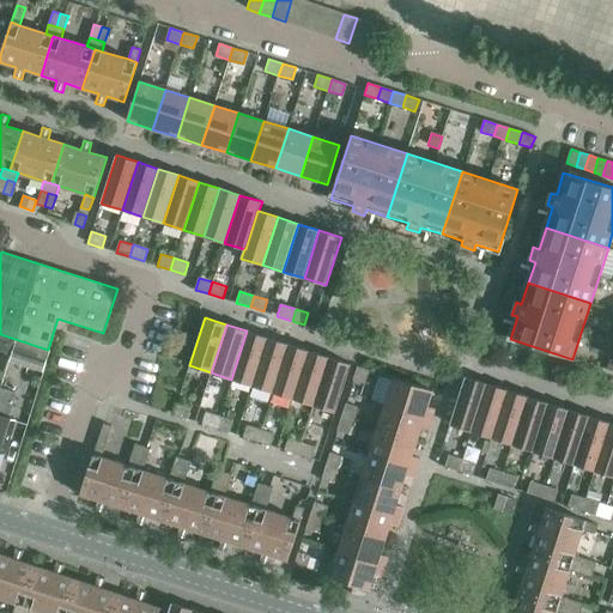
[(231,380),(253,386),(267,338),(247,331),(231,380)]
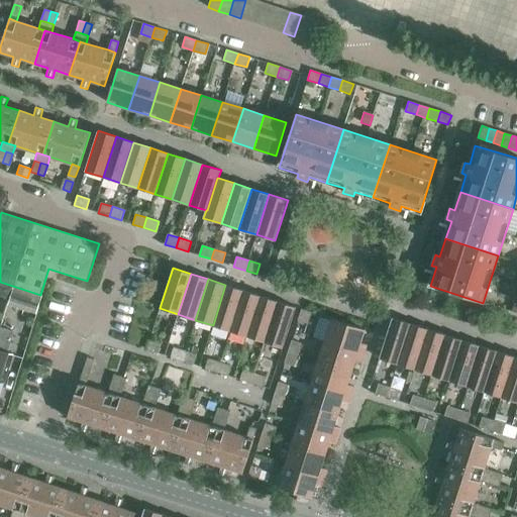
[(0,294),(8,296),(11,287),(0,283),(0,294)]
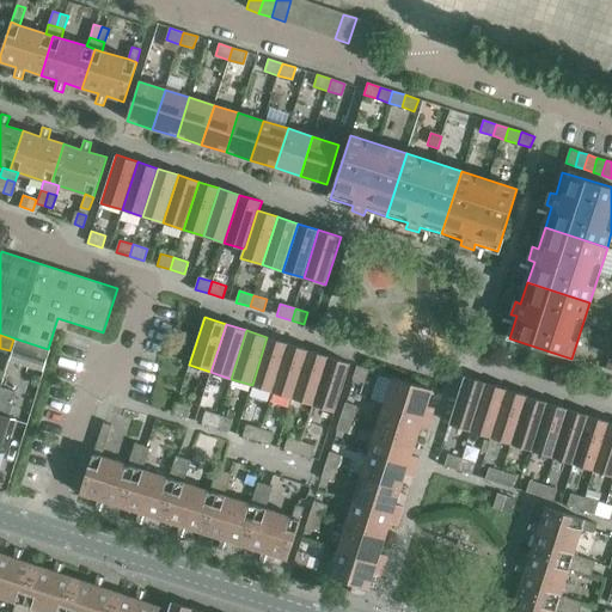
[(252,385),(273,392),(288,344),(267,337),(252,385)]
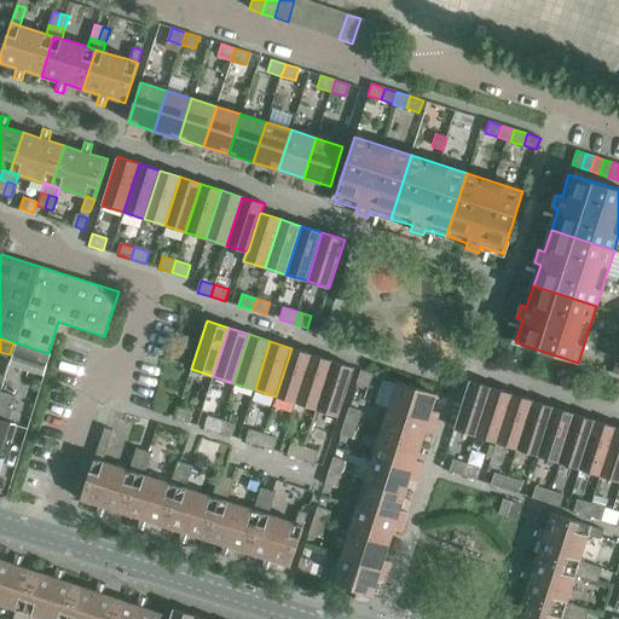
[(16,345),(10,365),(42,376),(48,354),(16,345)]
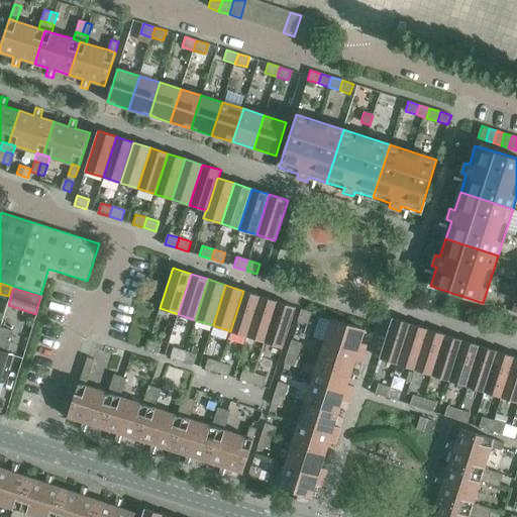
[(230,331),(247,336),(261,296),(243,291),(230,331)]
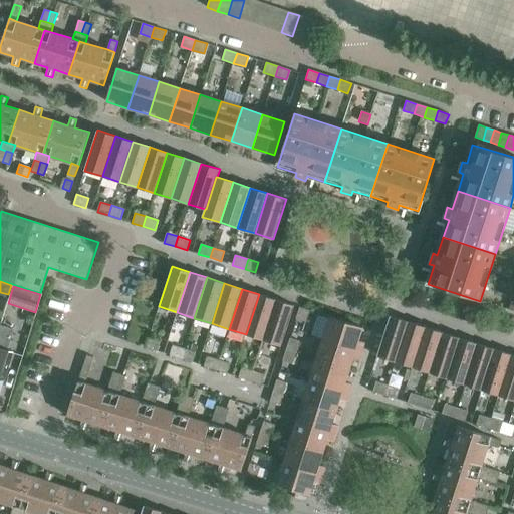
[(246,334),(264,340),(277,300),(259,294),(246,334)]
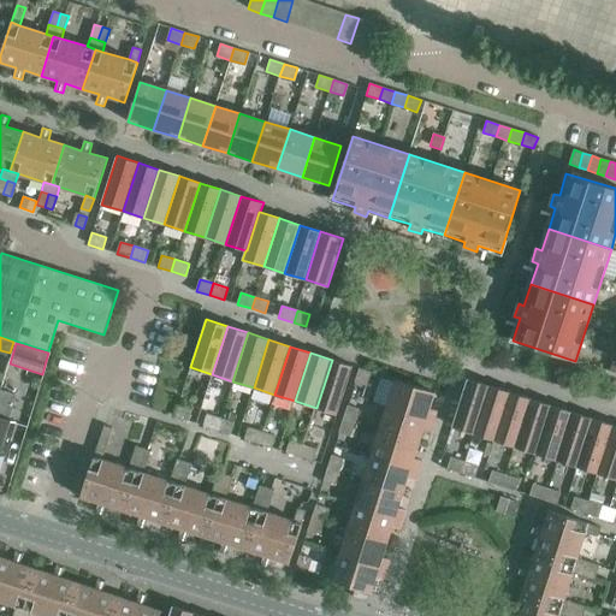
[(332,360),(317,408),(337,415),(353,366),(332,360)]
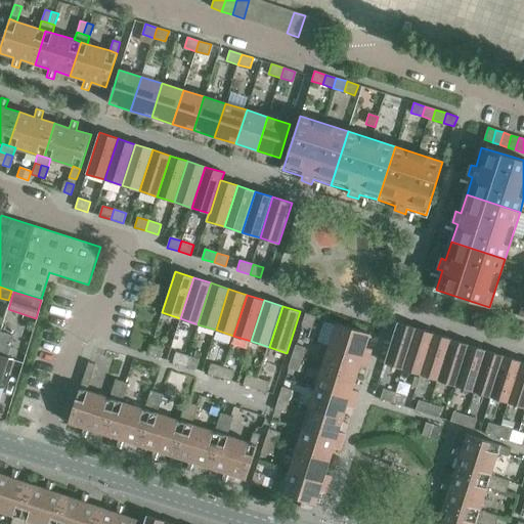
[(302,325),(312,329),(315,316),(305,313),(302,325)]
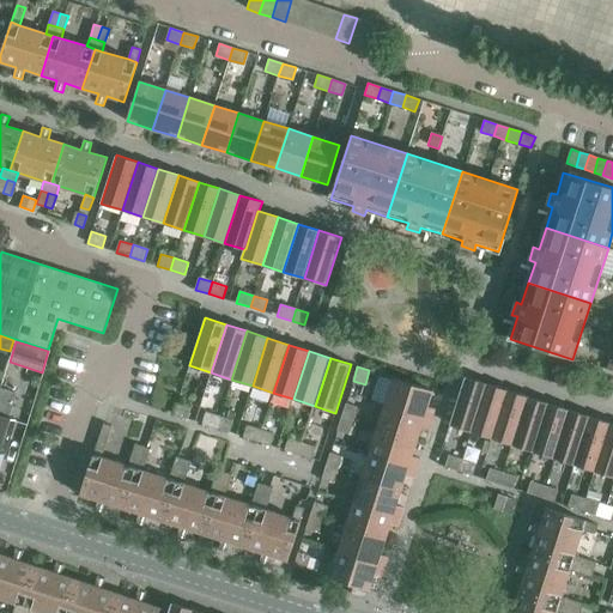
[(449,425),(471,431),(486,383),(465,376),(449,425)]
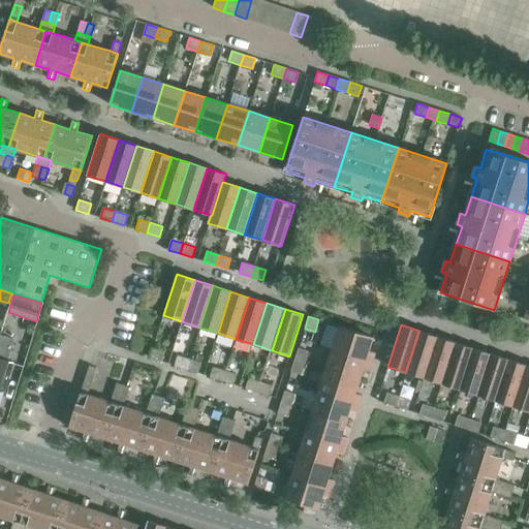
[(339,327),(332,348),(373,362),(376,353),(369,351),(373,337),(339,327)]
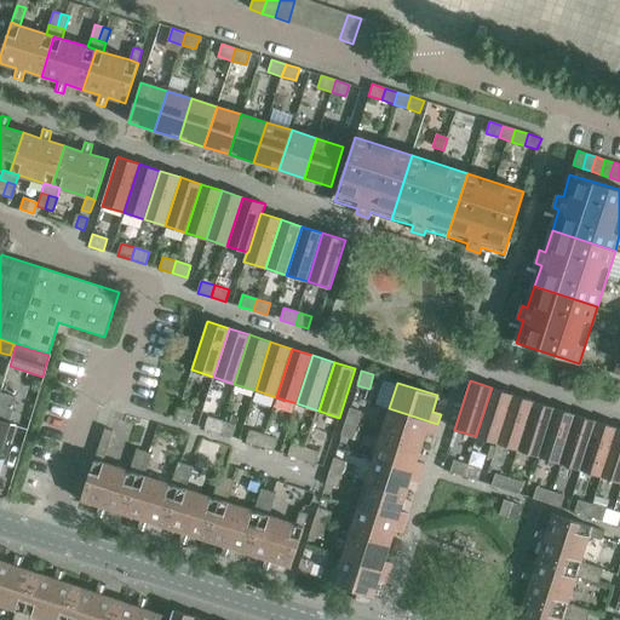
[(476,436),(498,443),(512,395),(492,388),(476,436)]
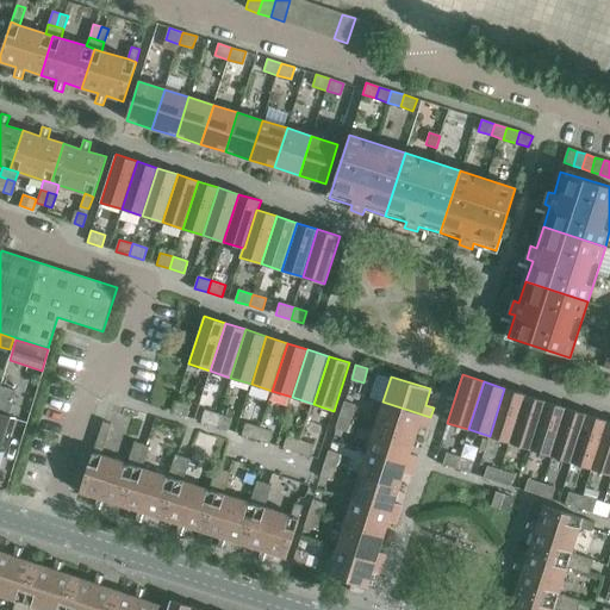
[(0,385),(0,414),(7,416),(16,391),(0,385)]
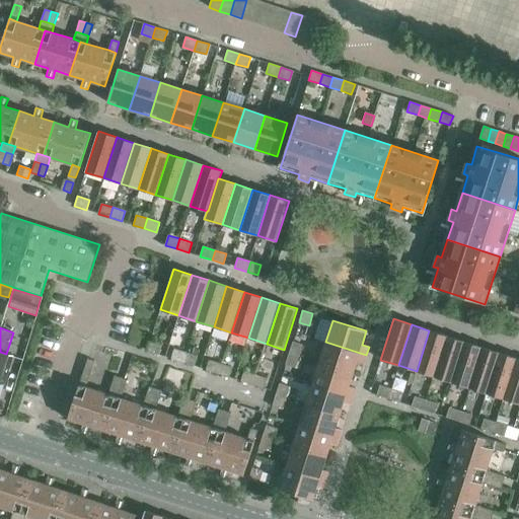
[(417,371),(434,376),(446,336),(429,330),(417,371)]
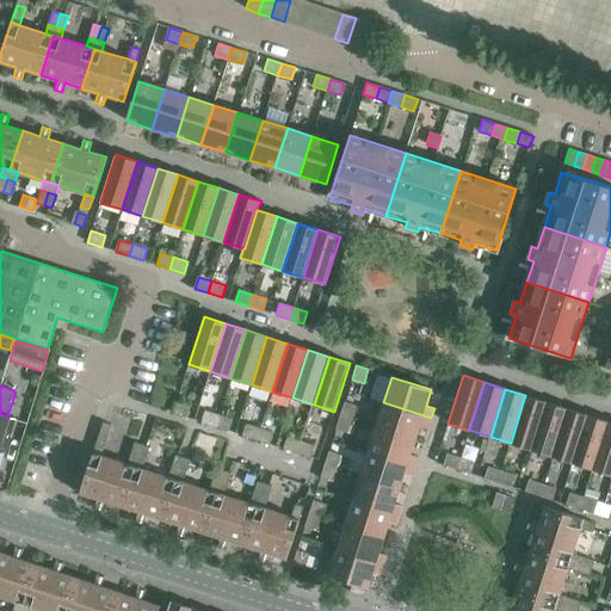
[(511,443),(531,450),(547,402),(525,395),(511,443)]
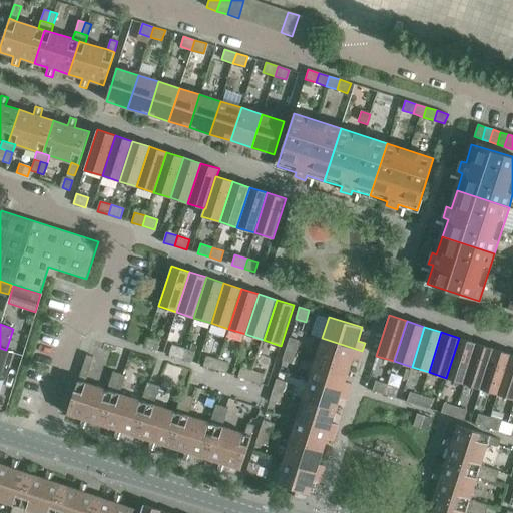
[(145,347),(157,351),(160,341),(148,337),(145,347)]
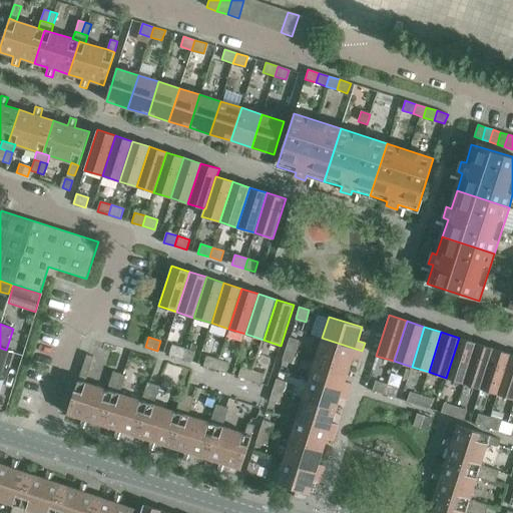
[(290,338),(286,350),(296,353),(299,341),(290,338)]
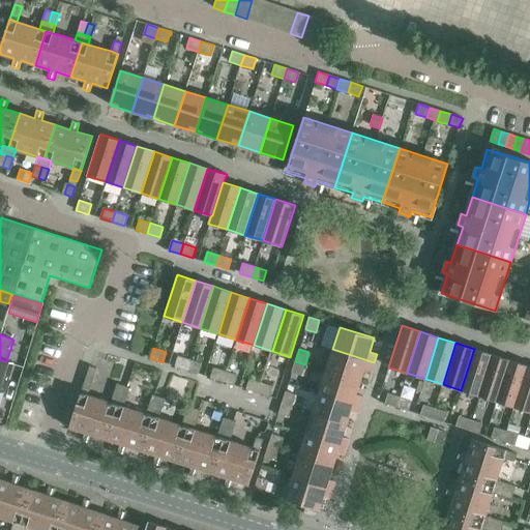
[(332,349),(326,371),(360,381),(364,369),(372,371),(374,362),(332,349)]
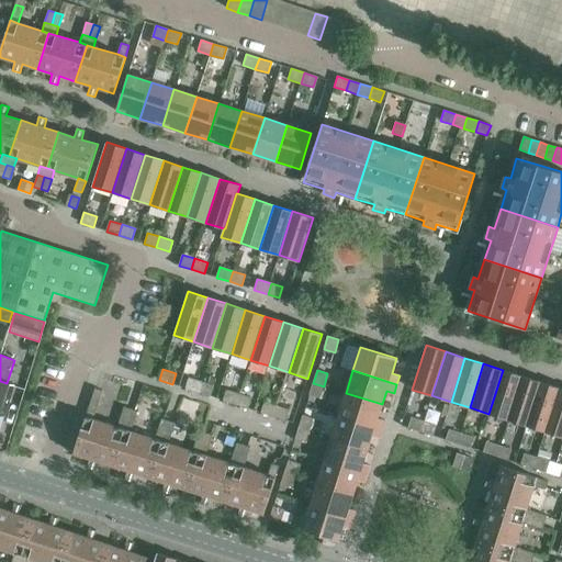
[(489,414),(507,419),(521,375),(503,370),(489,414)]
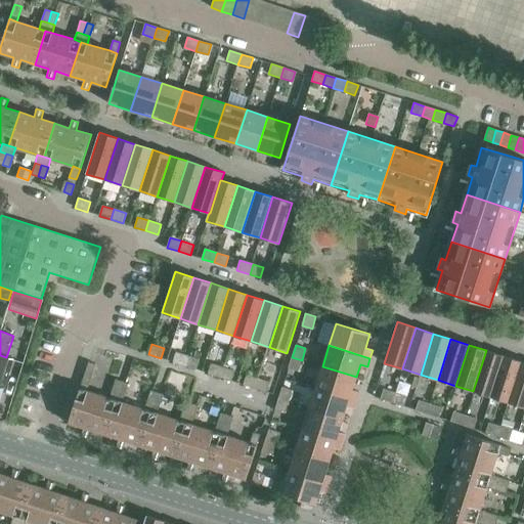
[(473,391),(490,397),(504,356),(486,350),(473,391)]
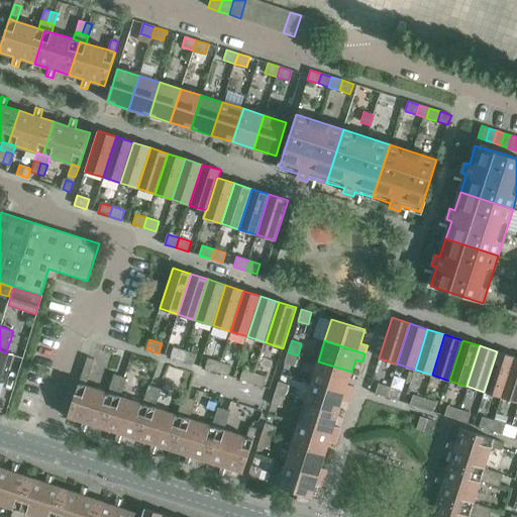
[(171,357),(183,362),(186,351),(174,347),(171,357)]
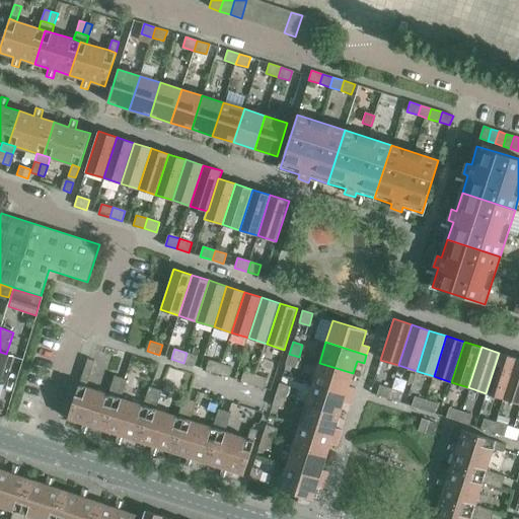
[(6,354),(0,352),(0,396),(0,397),(13,356),(6,354)]
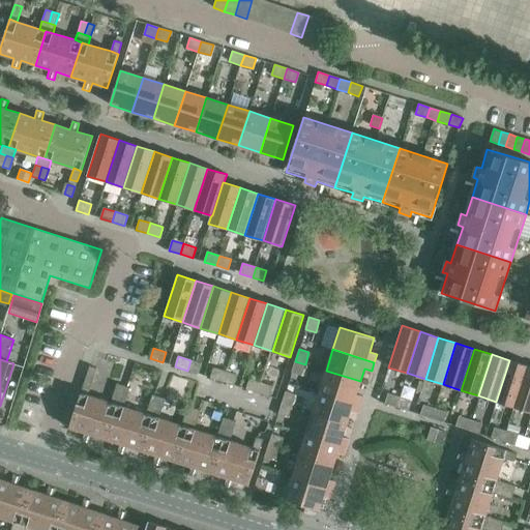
[(190,360),(187,371),(199,374),(202,363),(190,360)]
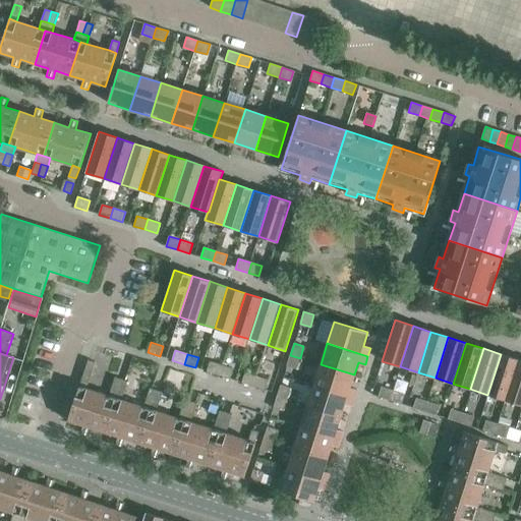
[(487,395),(505,400),(518,359),(501,354),(487,395)]
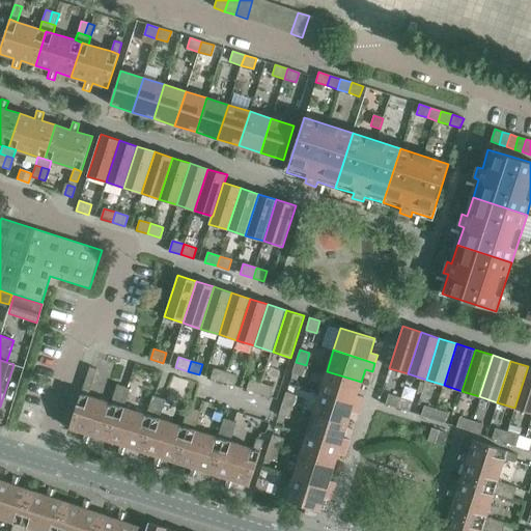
[(306,365),(296,362),(291,372),(302,376),(306,365)]
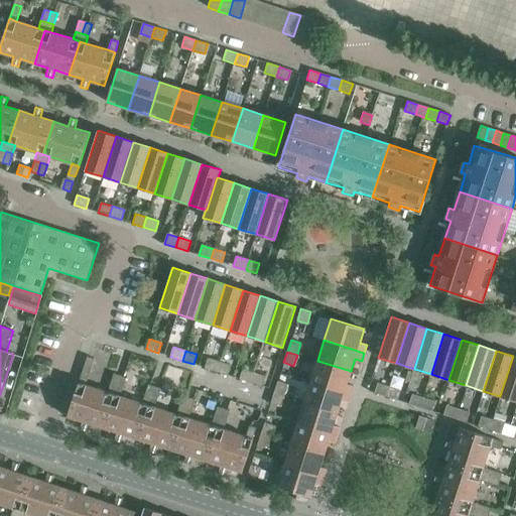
[(500,396),(515,401),(515,357),(513,356),(500,396)]
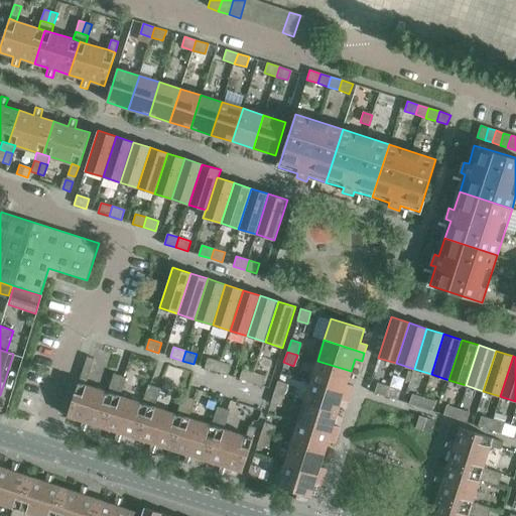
[(94,359),(87,357),(83,369),(91,371),(94,359)]
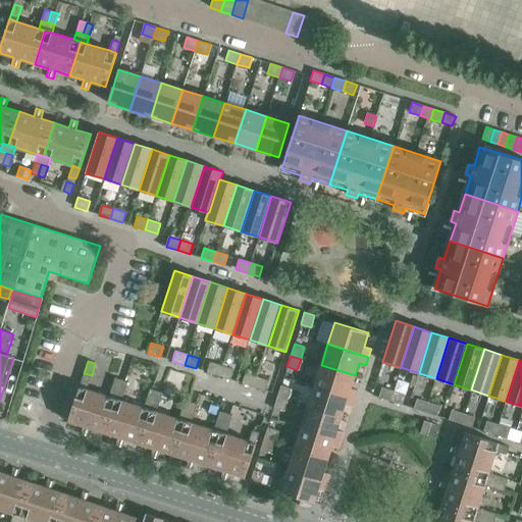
[(207,372),(219,376),(222,366),(210,362),(207,372)]
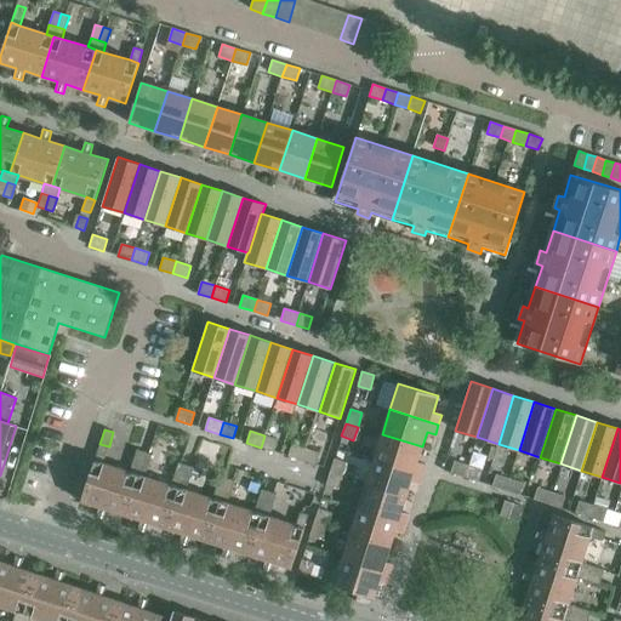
[(382,434),(374,459),(422,474),(426,465),(417,462),(422,446),(382,434)]
